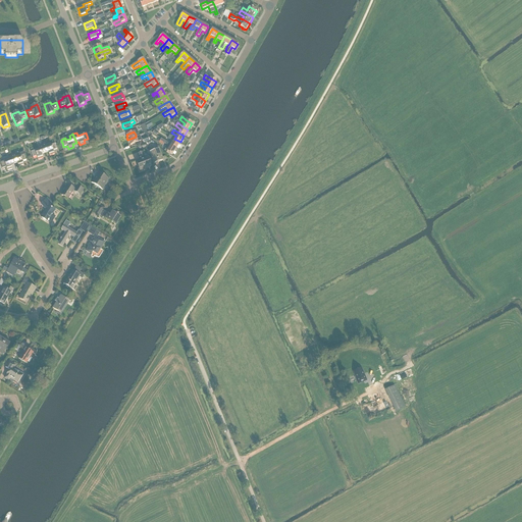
[(170,145),(176,149),(180,142),(174,139),(169,136),(167,139),(172,142),(171,145),(170,145)]
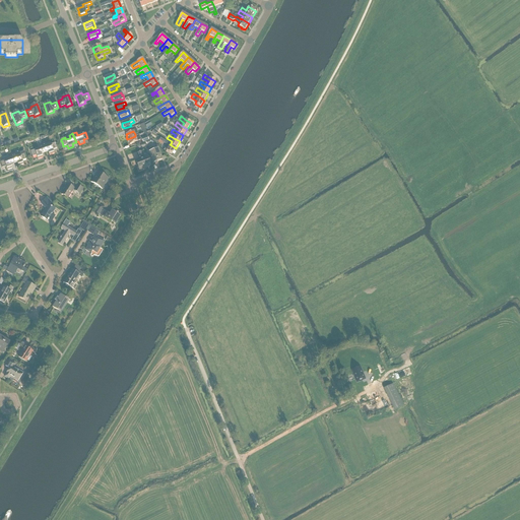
[(135,136),(127,139),(128,142),(129,142),(130,144),(137,141),(140,140),(139,137),(136,138),(135,136)]
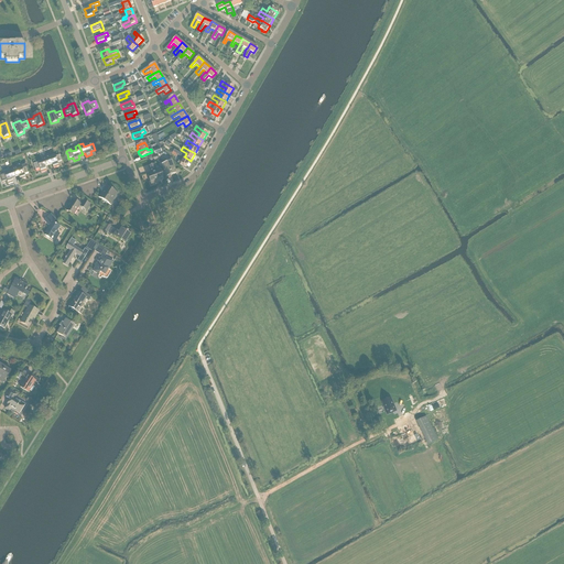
[(179,162),(186,167),(191,161),(184,156),(185,156),(181,154),(180,156),(181,158),(179,162)]
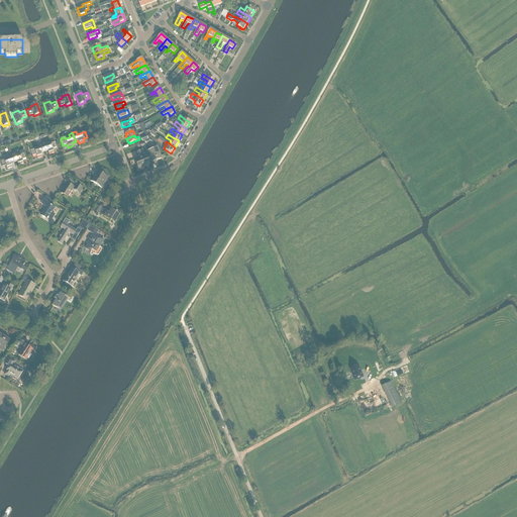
[(41,143),(44,151),(47,150),(48,154),(54,152),(53,148),(57,147),(55,142),(46,145),(45,142),(41,143)]
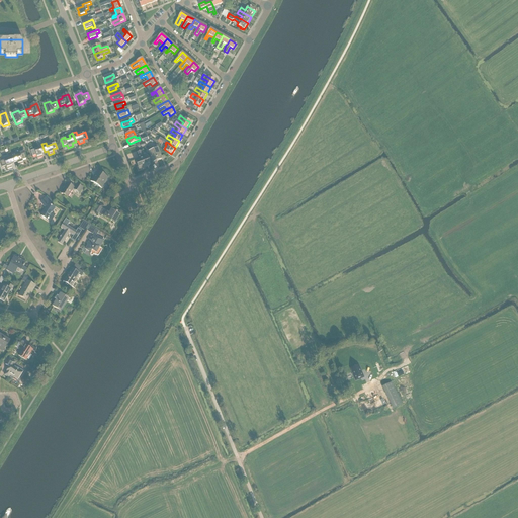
[(41,154),(45,152),(41,144),(38,145),(39,148),(30,151),(32,156),(36,155),(37,159),(42,157),(41,154)]
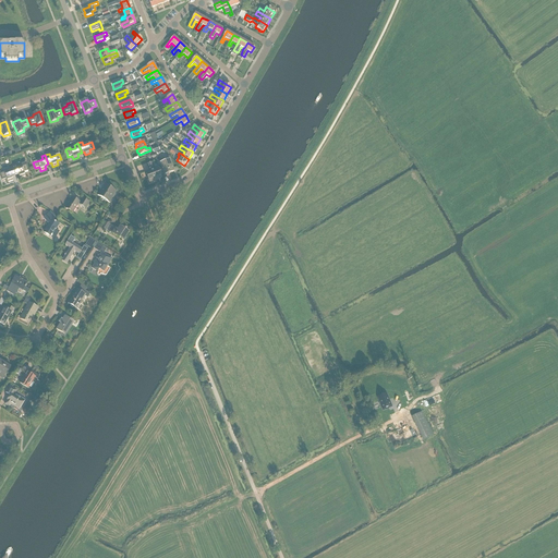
[(166,162),(170,173),(173,171),(169,160),(168,158),(164,159),(166,162)]
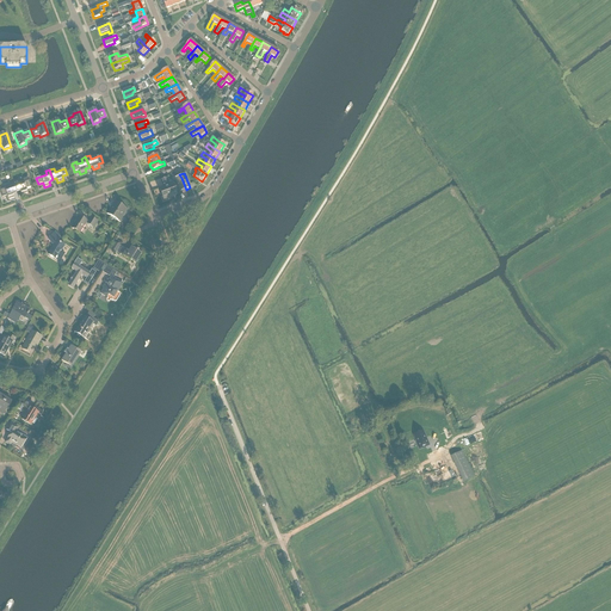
[(13,181),(17,192),(20,191),(22,195),(28,193),(26,189),(31,187),(29,180),(28,178),(23,179),(24,180),(18,183),(17,180),(13,181)]
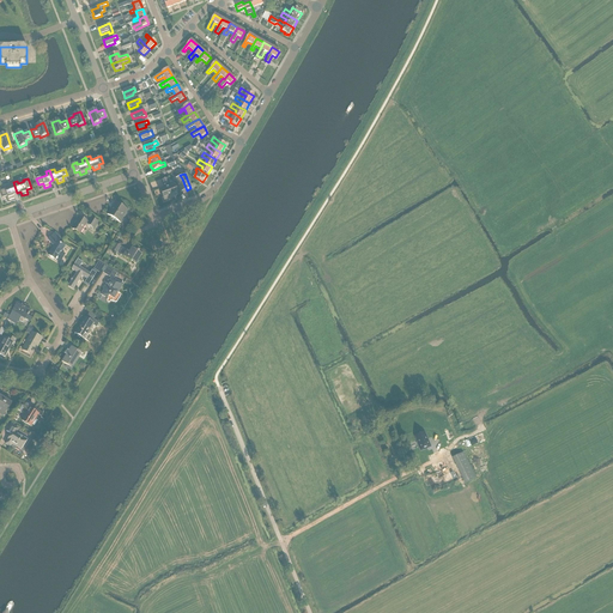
[(164,200),(177,196),(174,188),(176,187),(176,186),(168,178),(162,181),(164,189),(161,190),(164,200)]
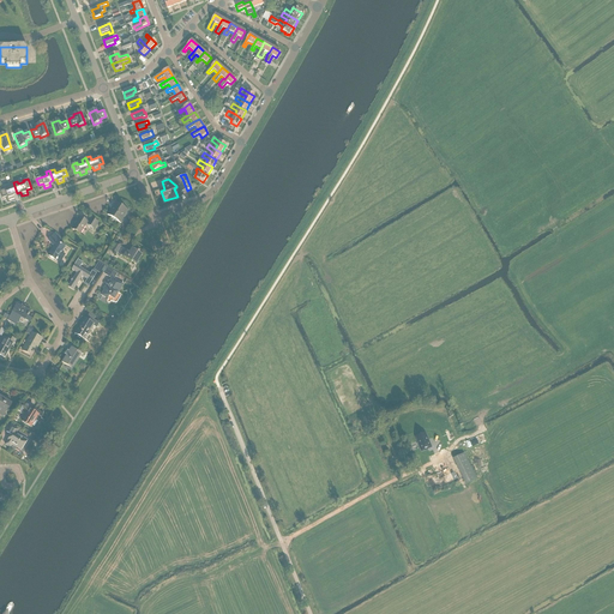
[(187,191),(182,179),(176,180),(181,193),(187,191)]
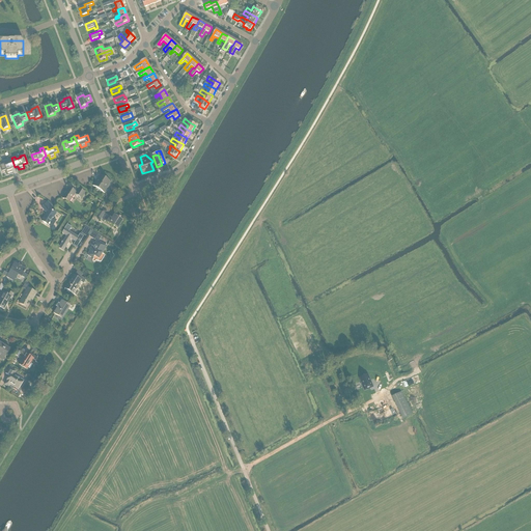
[(11,168),(15,167),(11,158),(3,161),(4,164),(0,166),(2,171),(6,170),(7,173),(12,171),(11,168)]
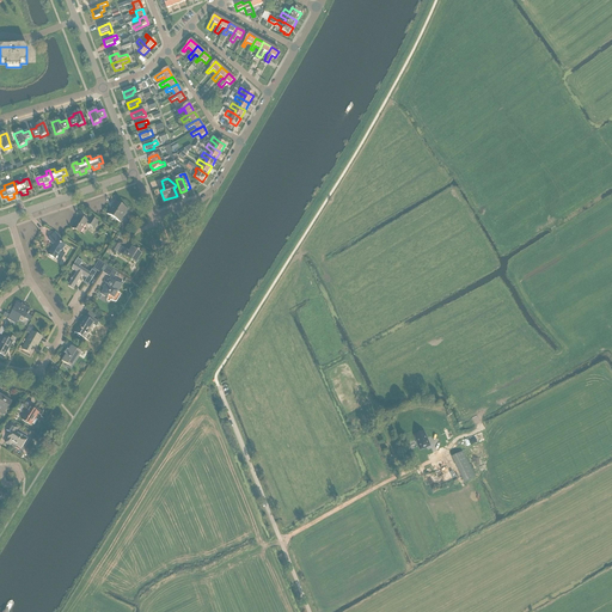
[(120,222),(128,210),(115,202),(106,215),(120,222)]
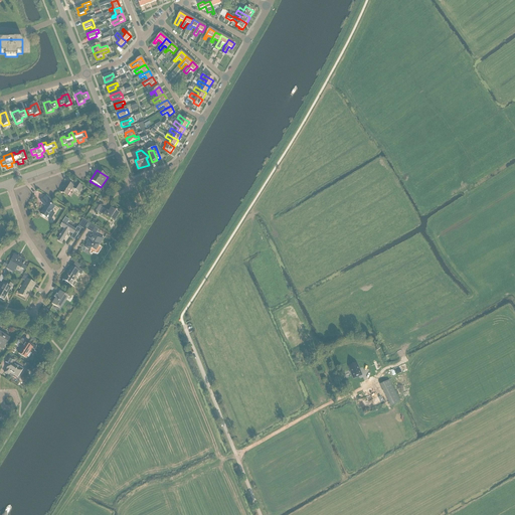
[(60,192),(66,196),(72,188),(73,189),(73,188),(67,184),(67,183),(66,182),(60,192)]
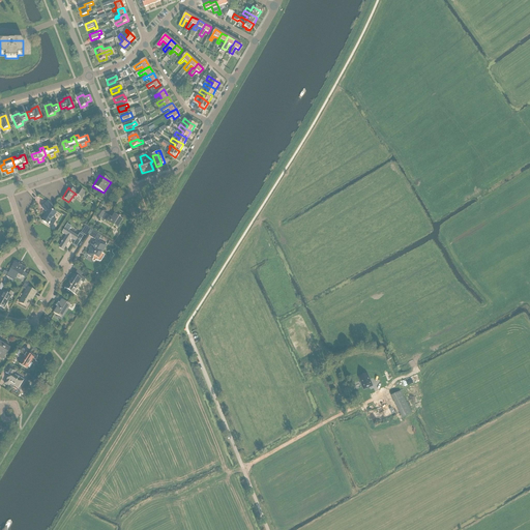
[(76,194),(76,195),(81,198),(84,193),(79,188),(76,194)]
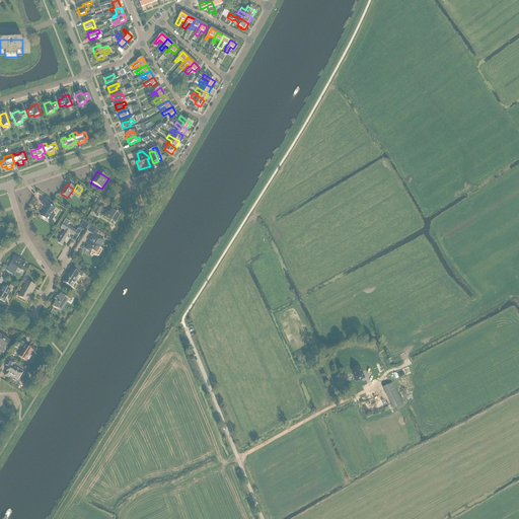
[(50,222),(55,216),(51,214),(54,209),(48,205),(51,203),(47,198),(41,203),(46,209),(41,216),(50,222)]
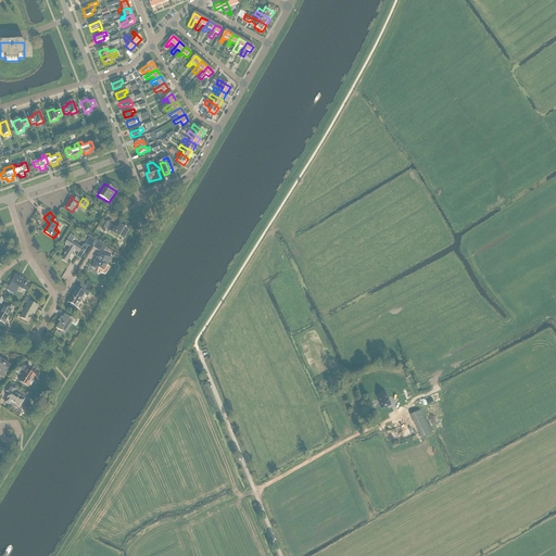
[(105,230),(110,224),(104,220),(100,227),(105,230)]
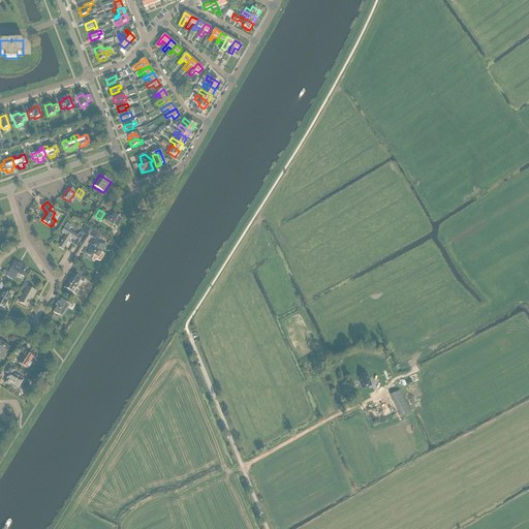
[(112,218),(109,216),(105,214),(102,218),(117,228),(123,220),(114,214),(112,218)]
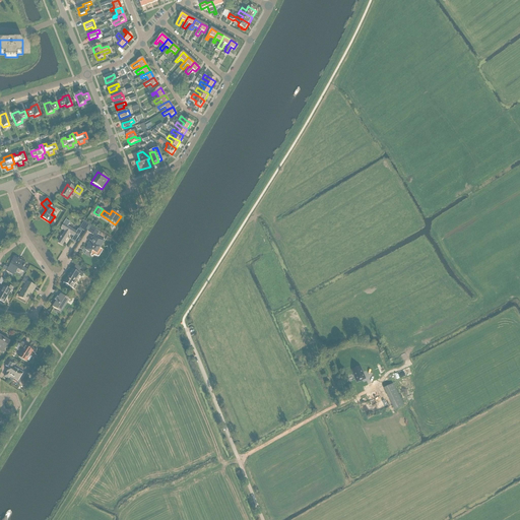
[(76,232),(67,226),(70,222),(65,220),(63,224),(61,229),(65,232),(61,238),(61,237),(60,238),(61,239),(59,242),(63,245),(69,235),(73,237),(71,241),(75,243),(81,232),(78,230),(76,232)]
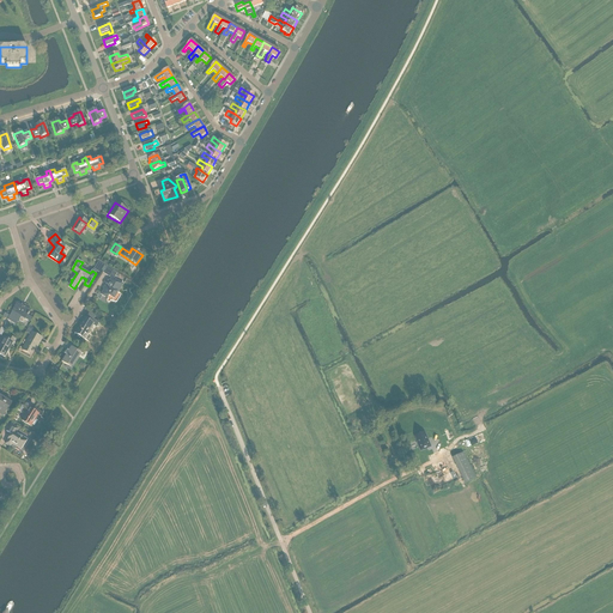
[(99,274),(104,266),(98,262),(93,269),(99,274)]
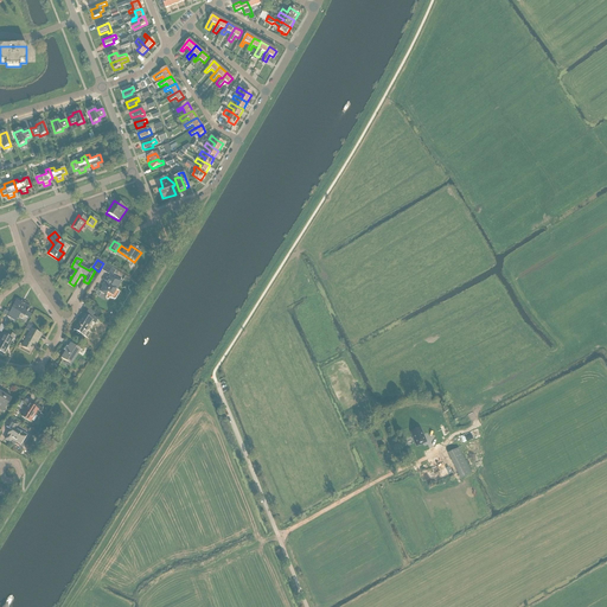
[(101,269),(110,275),(100,292),(107,296),(112,299),(114,300),(115,300),(119,294),(119,292),(116,291),(122,282),(113,276),(114,274),(115,272),(116,270),(112,268),(112,267),(104,263),(101,269)]
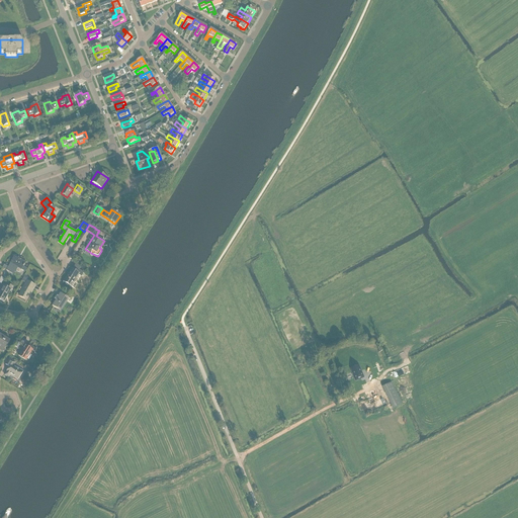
[(8,267),(6,270),(13,274),(17,268),(21,270),(21,269),(25,272),(27,268),(23,266),(25,262),(14,256),(10,264),(8,267)]
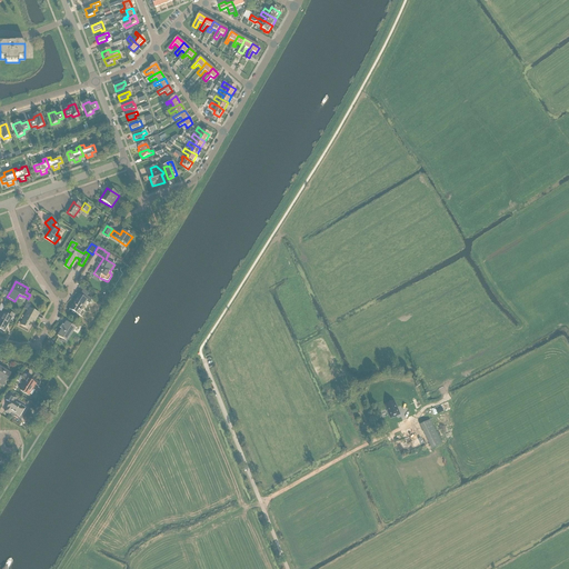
[(91,306),(93,301),(80,292),(70,310),(78,315),(86,302),(91,306)]
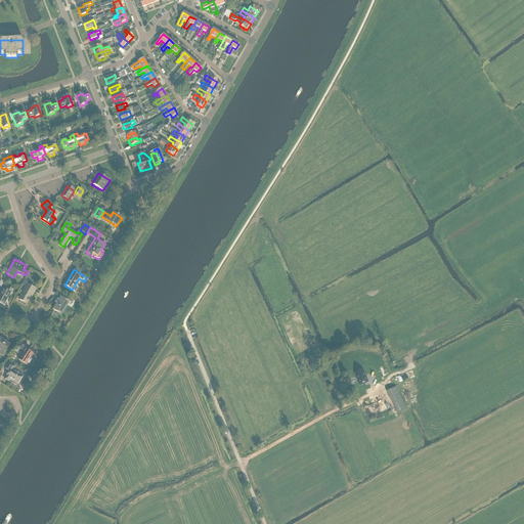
[(31,299),(36,290),(27,285),(18,299),(25,302),(28,297),(31,299)]
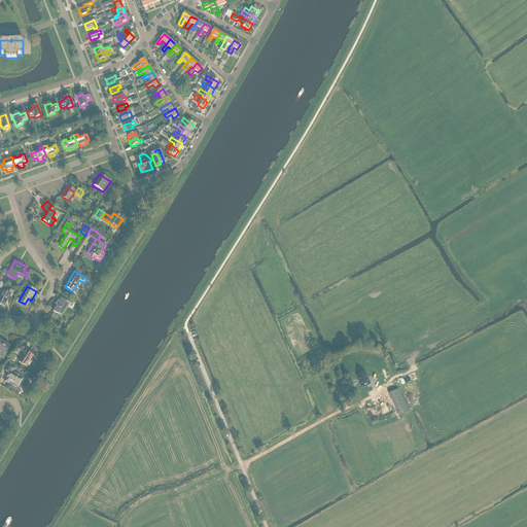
[(3,290),(0,294),(0,305),(3,307),(10,294),(11,295),(13,292),(8,289),(6,292),(3,290)]
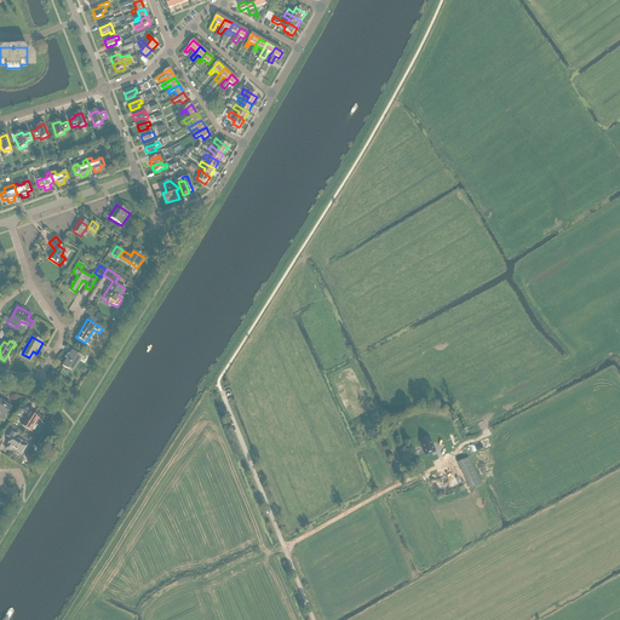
[(81,357),(72,351),(69,356),(68,355),(65,359),(67,360),(63,367),(72,373),(81,357)]
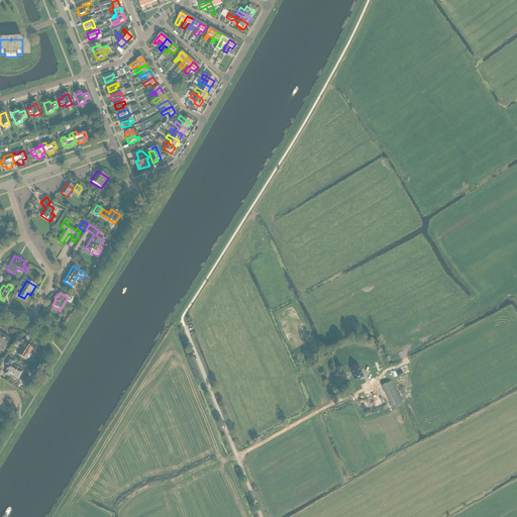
[(0,348),(3,351),(10,341),(0,334),(0,348)]
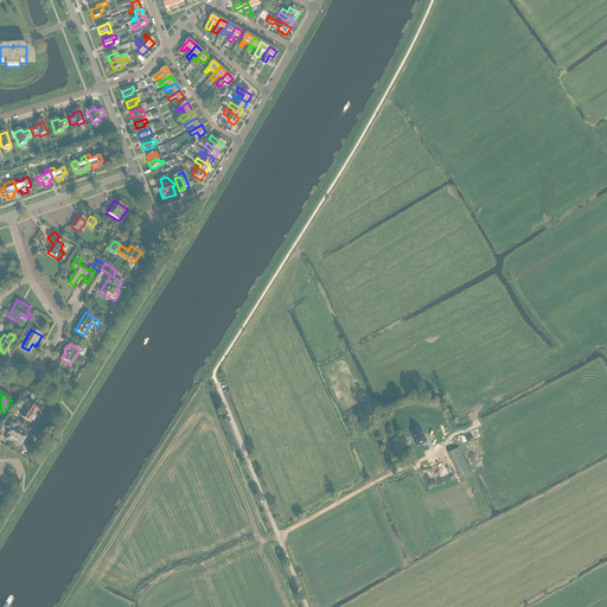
[(43,409),(34,403),(32,407),(29,404),(25,410),(21,416),(31,422),(38,410),(40,413),(43,409)]
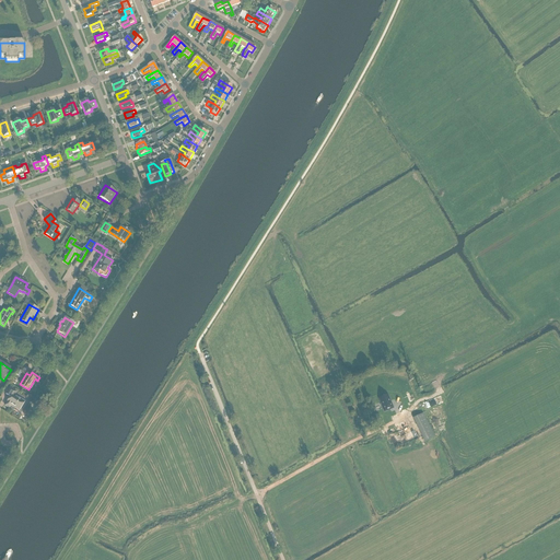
[(19,410),(24,403),(14,396),(16,393),(10,388),(7,395),(11,397),(6,406),(9,409),(11,406),(19,410)]
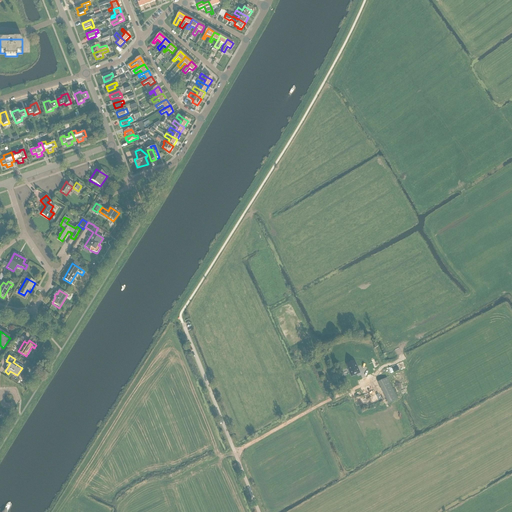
[(354,362),(346,365),(351,376),(359,373),(354,362)]
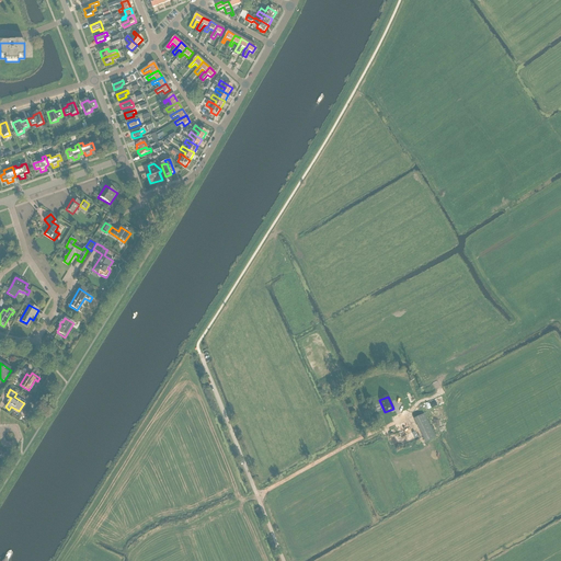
[(425,443),(435,438),(423,414),(413,419),(425,443)]
